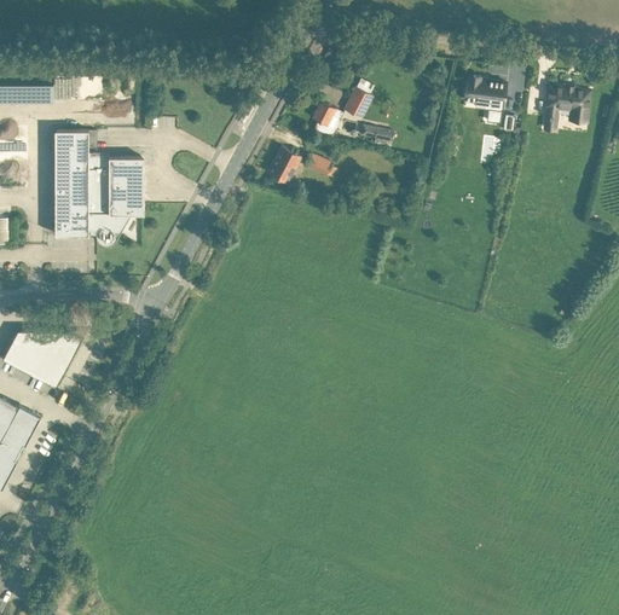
[(490,100),(487,114),(501,115),(499,125),(501,126),(503,105),(505,85),(480,81),(481,79),(468,77),(464,100),(476,103),(476,98),(490,100)]
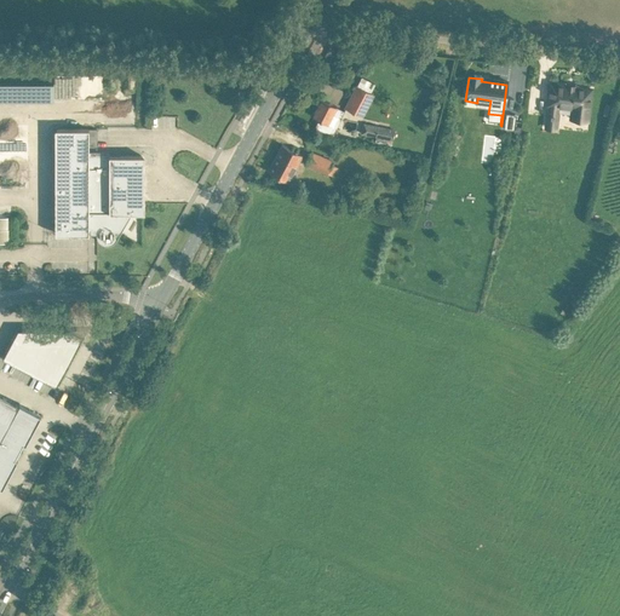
[(0,101),(49,102),(49,86),(0,85),(0,101)]
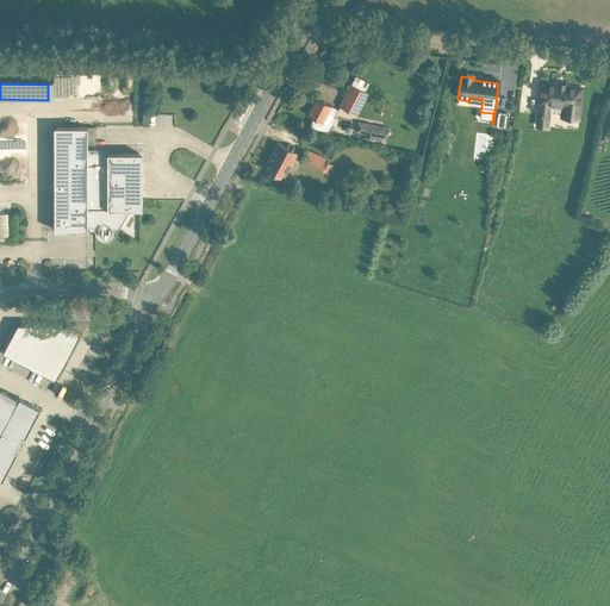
[(537,118),(548,119),(551,107),(562,110),(561,119),(578,120),(582,91),(541,86),(539,106),(540,106),(537,118)]
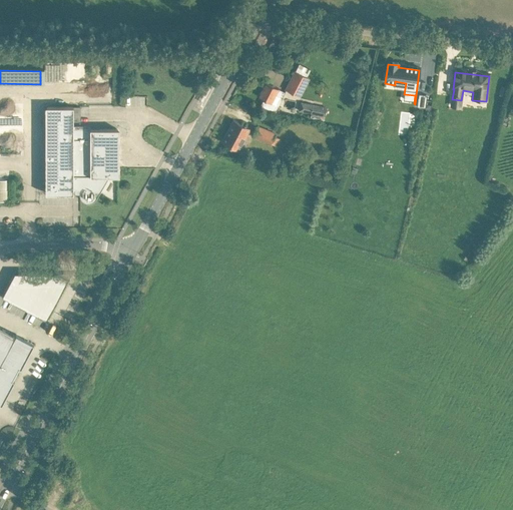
[(296,73),(286,92),(299,99),(309,81),(296,73)]
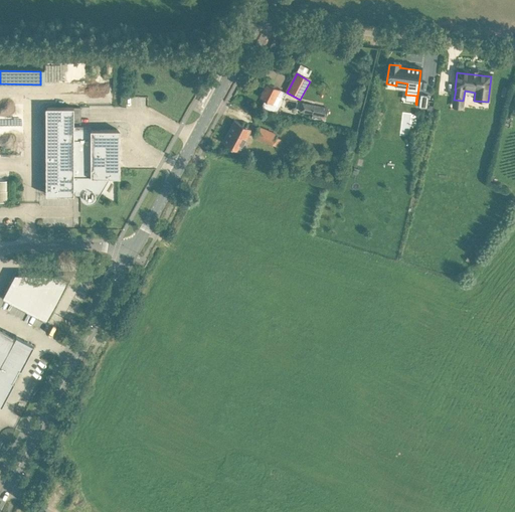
[(268,84),(260,100),(265,102),(263,107),(262,111),(277,114),(283,101),(286,96),(279,92),(280,91),(276,90),(268,84)]
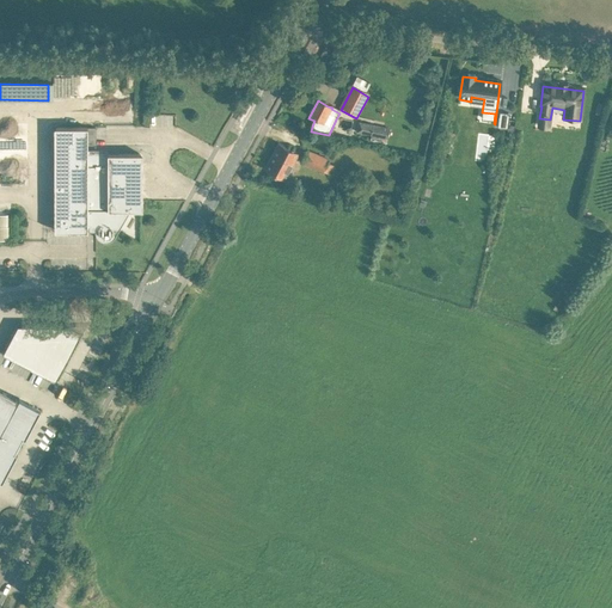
[(598,105),(595,116),(603,117),(605,108),(598,105)]
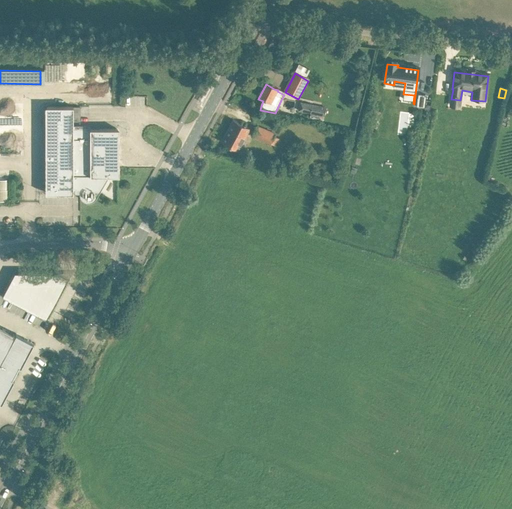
[(425,103),(417,102),(416,109),(425,110),(426,97),(425,97),(425,103)]
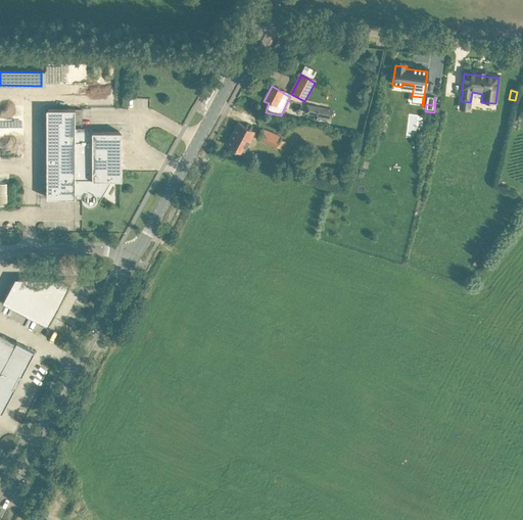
[(317,116),(316,123),(330,123),(331,107),(305,106),(304,115),(317,116)]
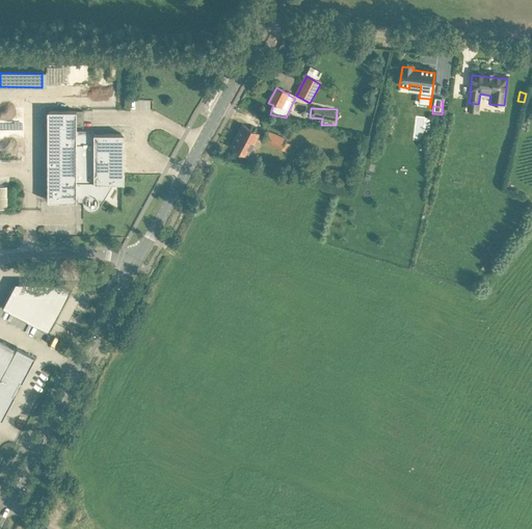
[(76,129),(76,113),(50,113),(50,204),(76,204),(76,201),(82,201),(82,204),(83,205),(83,206),(83,207),(84,208),(84,209),(85,210),(86,210),(86,211),(87,212),(88,212),(89,213),(90,213),(92,213),(95,213),(97,213),(98,212),(99,212),(100,211),(112,185),(121,185),(121,136),(94,136),(94,133),(76,133),(76,129)]
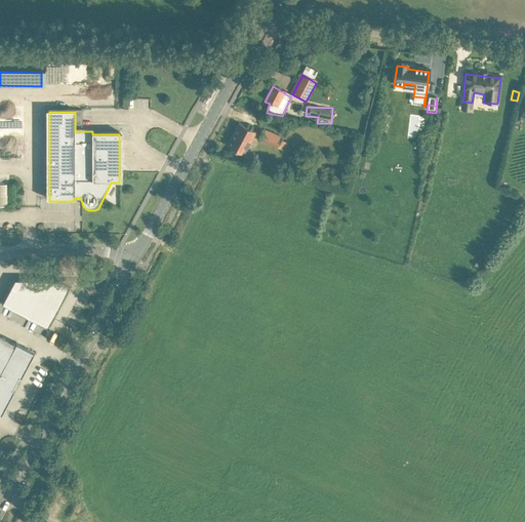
[(227,148),(244,157),(255,134),(239,125),(227,148)]
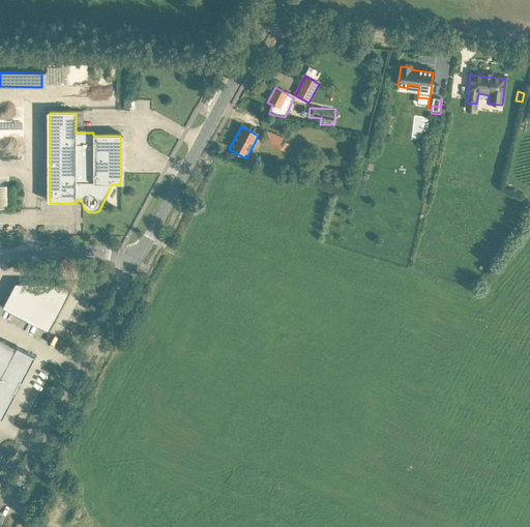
[(261,143),(280,151),(284,141),(266,133),(261,143)]
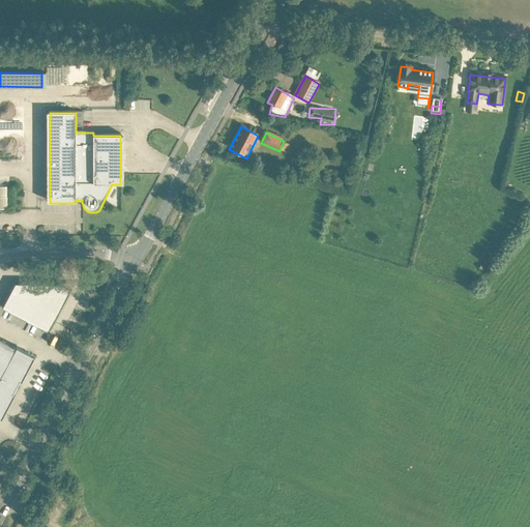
[(65,328),(75,333),(100,284),(83,274),(52,334),(60,339),(65,328)]
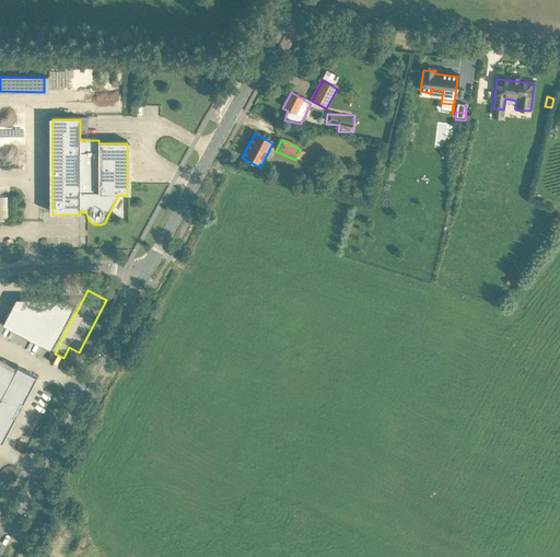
[(16,301),(2,326),(50,351),(60,333),(74,306),(63,301),(16,301)]
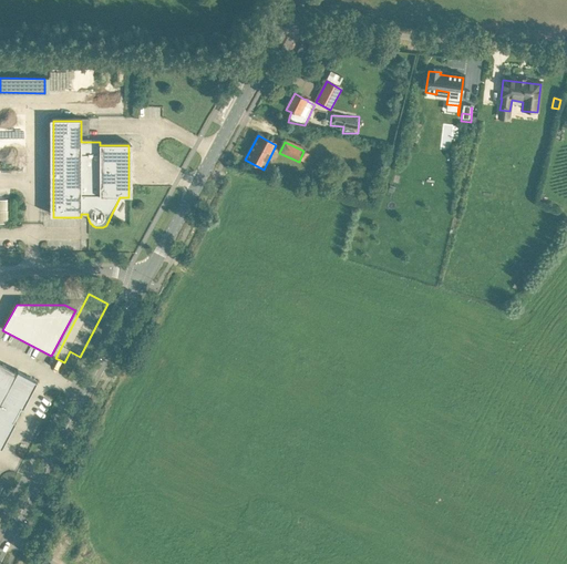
[(13,421),(21,408),(23,409),(37,382),(18,372),(17,375),(0,365),(0,448),(1,449),(16,422),(13,421)]
